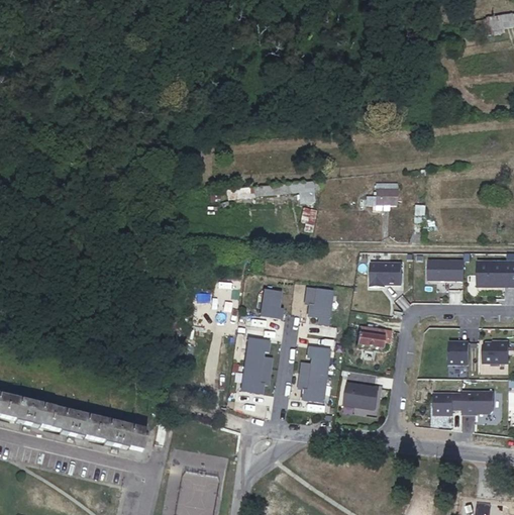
[(489,17),(431,26),(433,40),(437,40),(444,35),(444,32),(490,25),(489,17)]
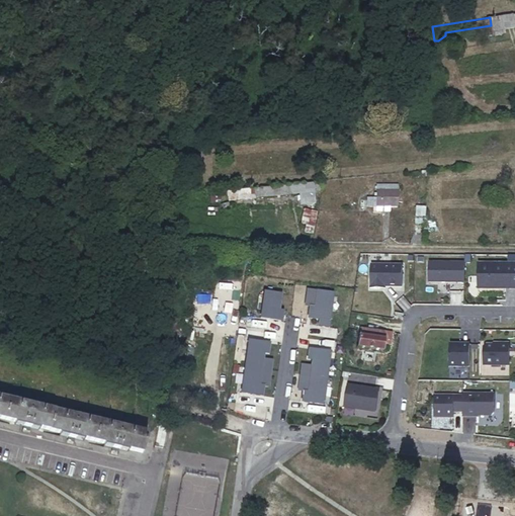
[(280,184),(225,188),(226,197),(298,191),(298,199),(307,198),(306,190),(318,189),(317,181),(280,184)]
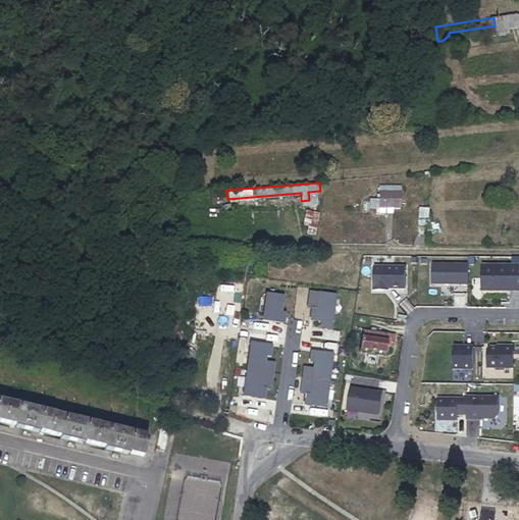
[(398,185),(375,185),(375,199),(367,198),(367,207),(397,207),(398,185)]
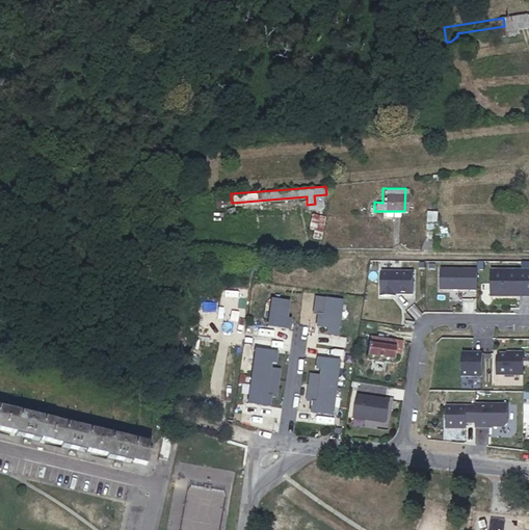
[(424,211),(422,239),(432,239),(433,211),(424,211)]
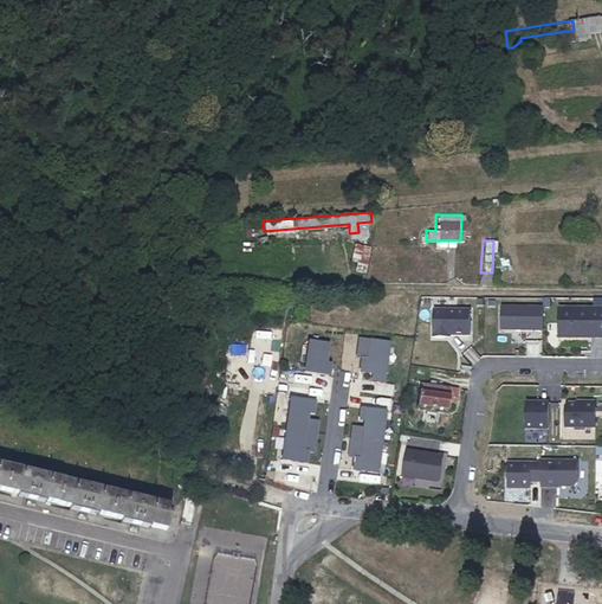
[(351,243),(348,262),(364,265),(368,246),(351,243)]
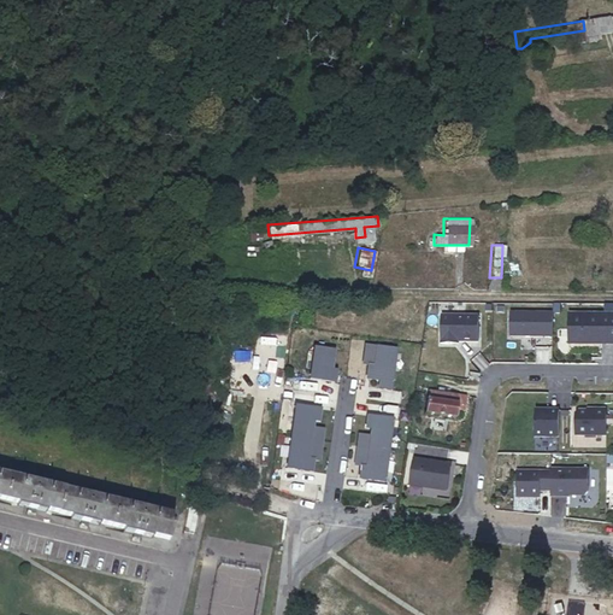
[(550,339),(550,310),(510,310),(510,338),(550,339)]
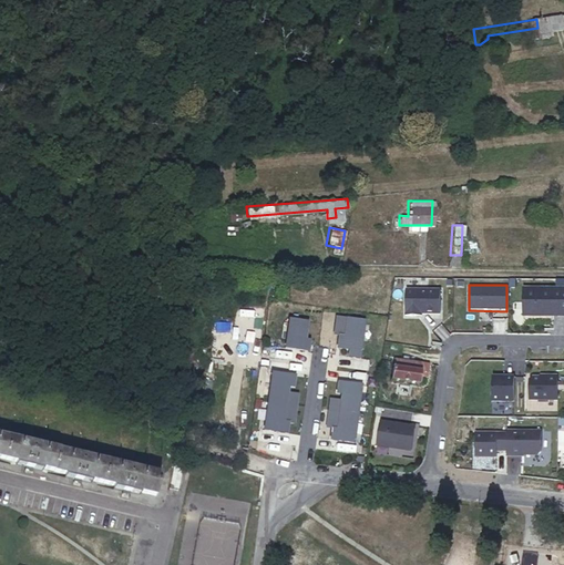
[(420,311),(439,311),(439,287),(404,286),(403,312),(420,312),(420,311)]
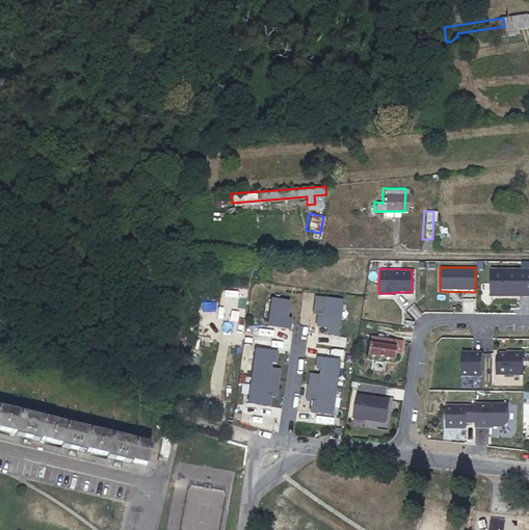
[(528,297),(528,269),(490,268),(490,296),(528,297)]
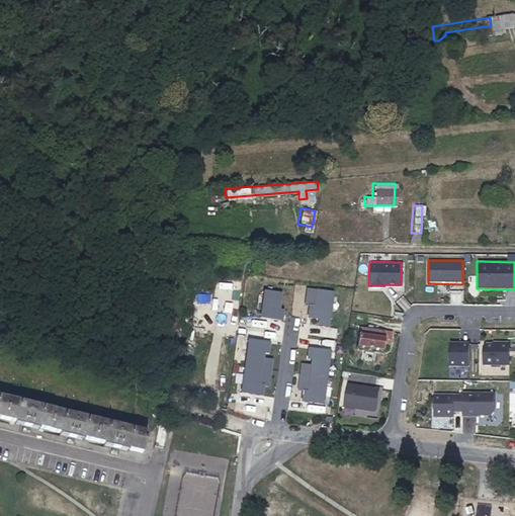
[(311,287),(309,305),(317,306),(317,309),(315,309),(314,317),(322,318),(321,326),(330,327),(336,291),(311,287)]
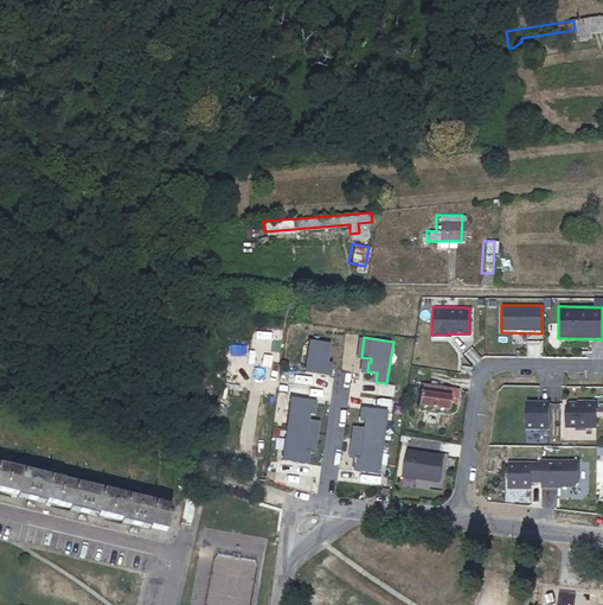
[(306,370),(327,374),(329,375),(332,362),(326,361),(329,343),(310,339),(306,370)]
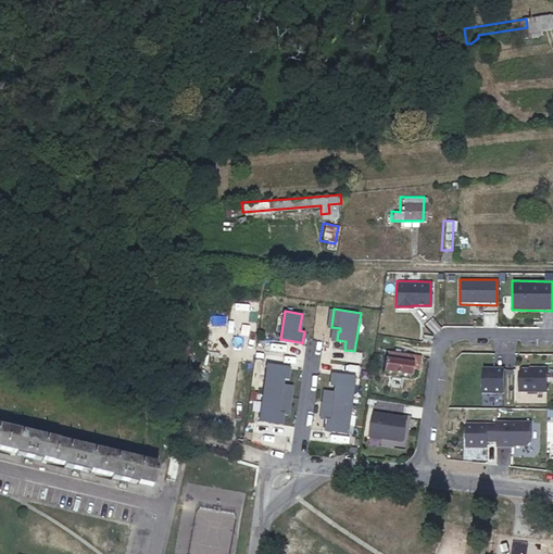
[(419,354),(386,348),(382,368),(410,373),(412,362),(417,363),(419,354)]
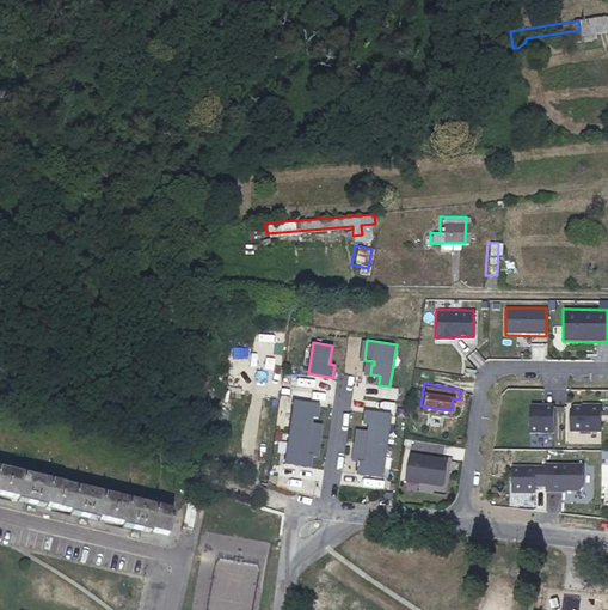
[(287,432),(317,437),(318,426),(308,425),(309,416),(315,418),(318,404),(314,404),(292,401),(287,432)]
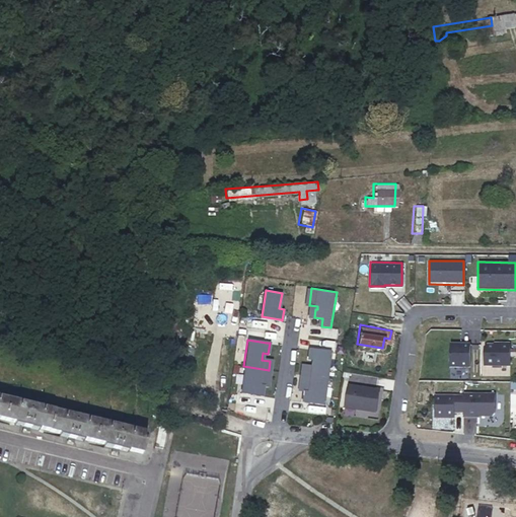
[(515,365),(515,342),(508,343),(508,345),(495,345),(492,348),(492,366),(515,365)]
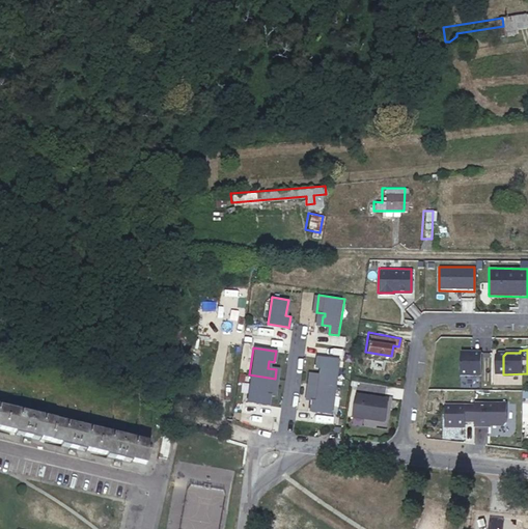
[(479,374),(479,352),(457,352),(459,374),(479,374)]
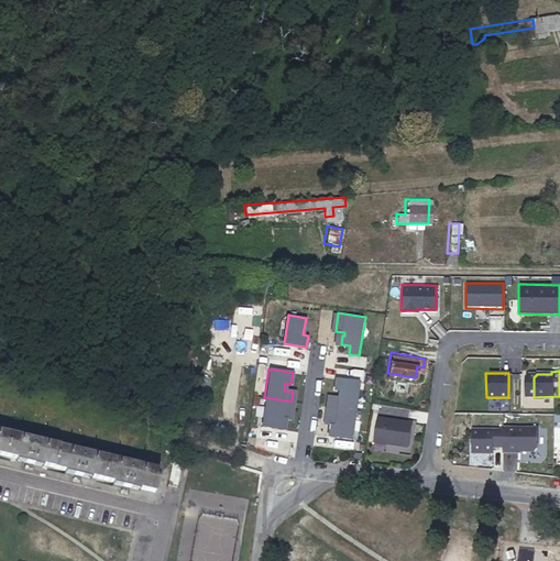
[(326,407),(353,411),(358,382),(337,380),(335,378),(332,389),(338,391),(337,398),(328,396),(326,407)]
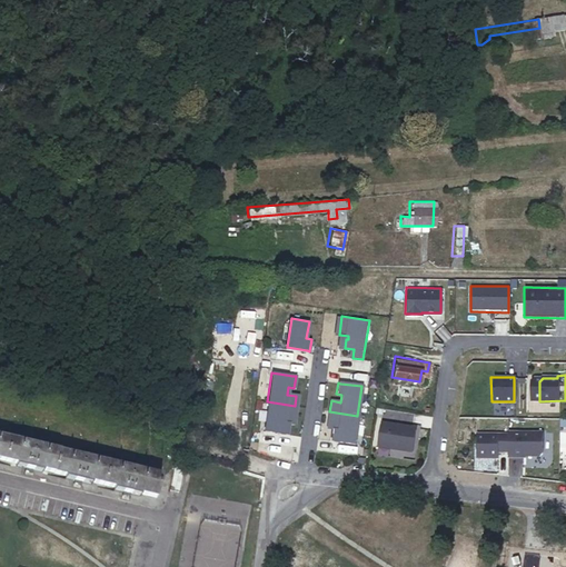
[(295,406),(267,401),(262,430),(284,434),(287,435),(288,424),(293,424),(295,406)]
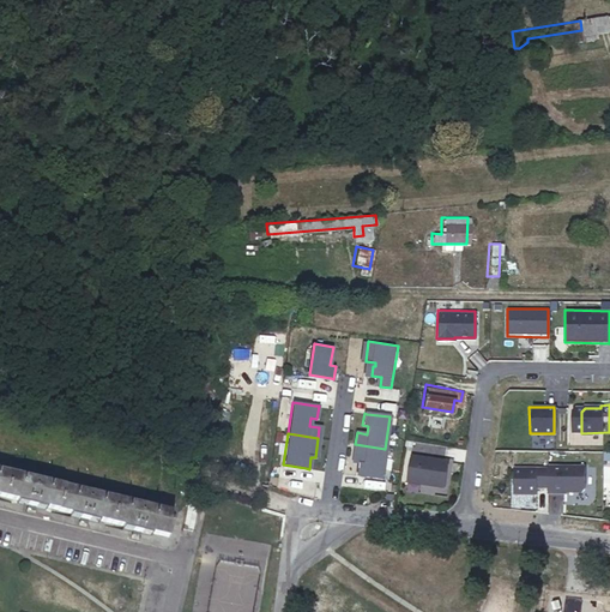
[(385,449),(355,444),(352,463),(362,465),(362,468),(358,468),(357,477),(380,480),(385,449)]
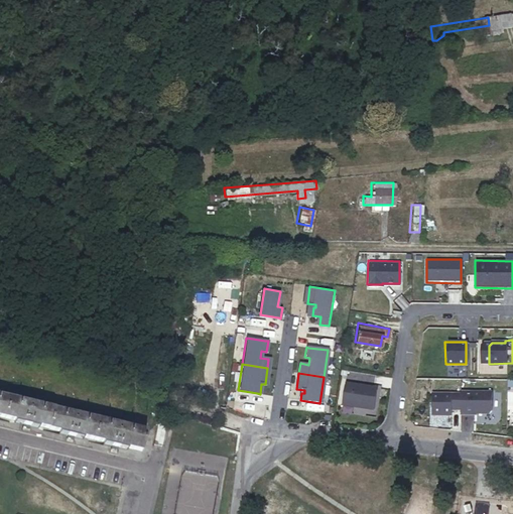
[(346,385),(343,407),(374,412),(377,392),(363,389),(363,388),(346,385)]
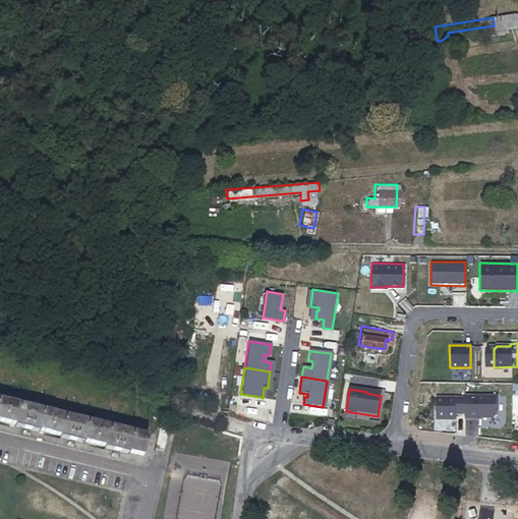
[(495,414),(495,395),(463,394),(463,397),(463,413),(462,418),(479,418),(479,417),(492,417),(495,414)]
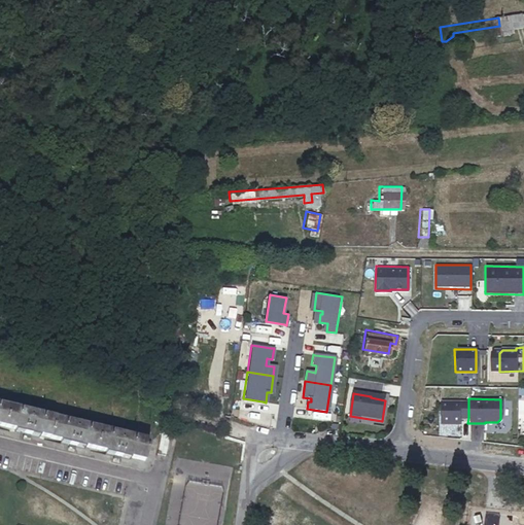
[(468,418),(468,401),(440,400),(439,423),(458,423),(458,418),(468,418)]
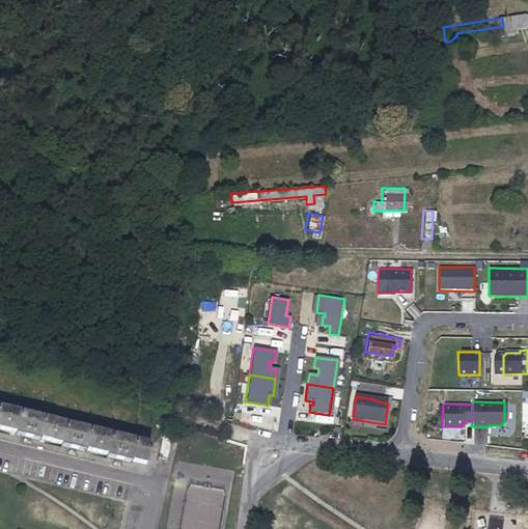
[(50,418),(5,408),(0,427),(10,430),(10,433),(34,438),(35,436),(47,439),(51,419),(50,418)]
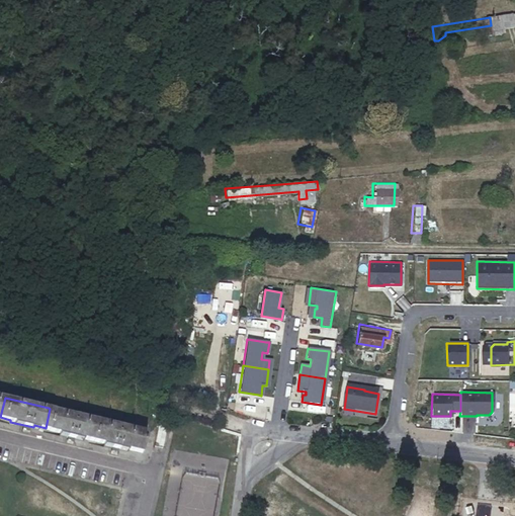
[(90,438),(94,419),(50,409),(46,428),(56,430),(55,432),(80,438),(80,435),(90,438)]
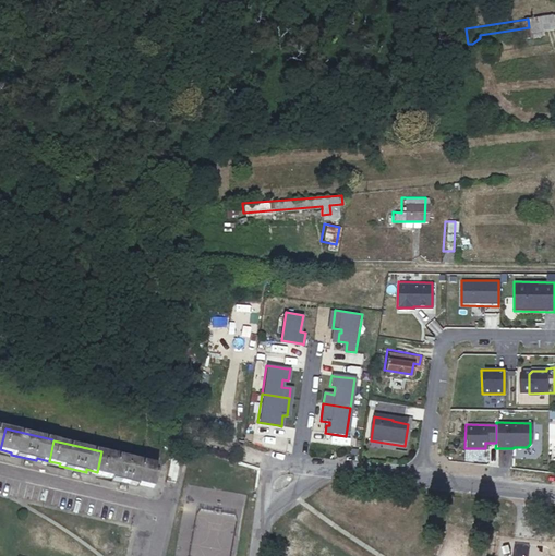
[(155,463),(101,451),(97,472),(108,475),(107,478),(133,483),(133,481),(149,485),(155,463)]
